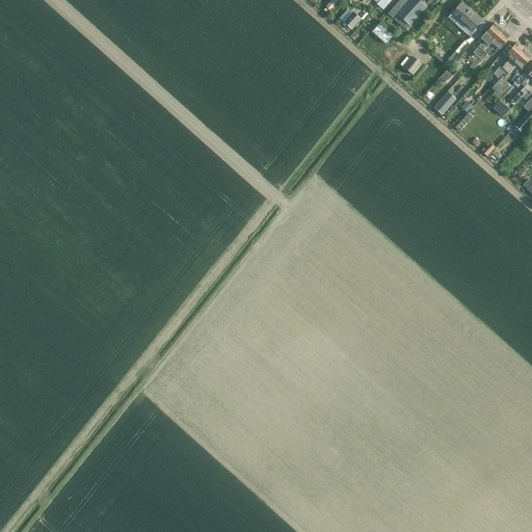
[(380,0),(376,4),(381,8),(389,0),(380,0)]
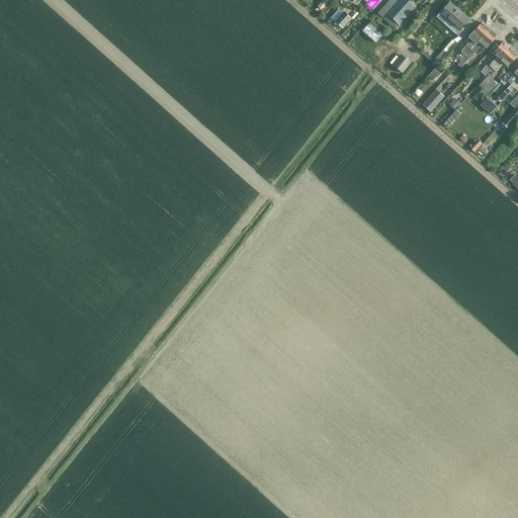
[(413,13),(417,9),(407,0),(389,0),(377,13),(395,28),(398,24),(399,24),(410,11),(413,13)]
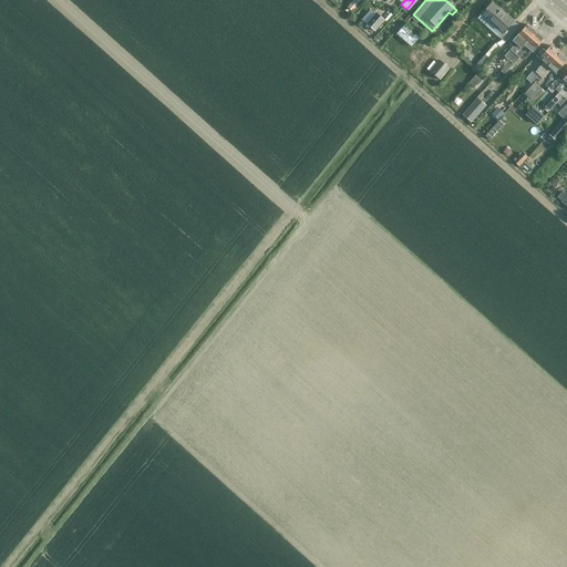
[(504,42),(515,31),(509,26),(514,21),(492,1),(481,14),(502,34),(498,38),(504,42)]
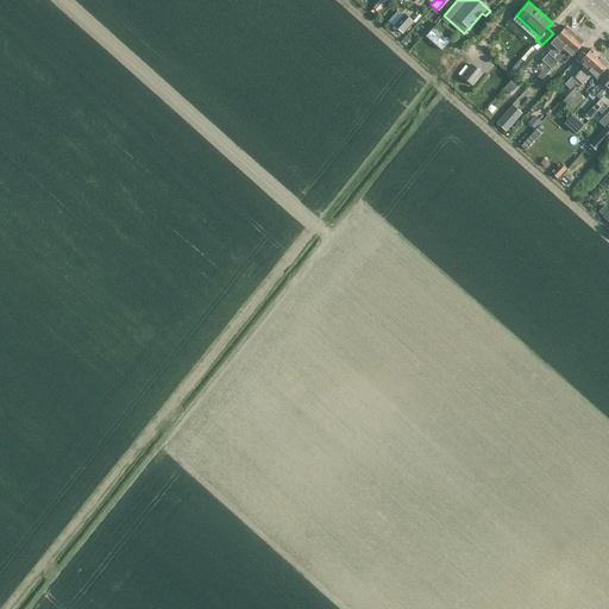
[(403,12),(391,23),(401,32),(413,22),(403,12)]
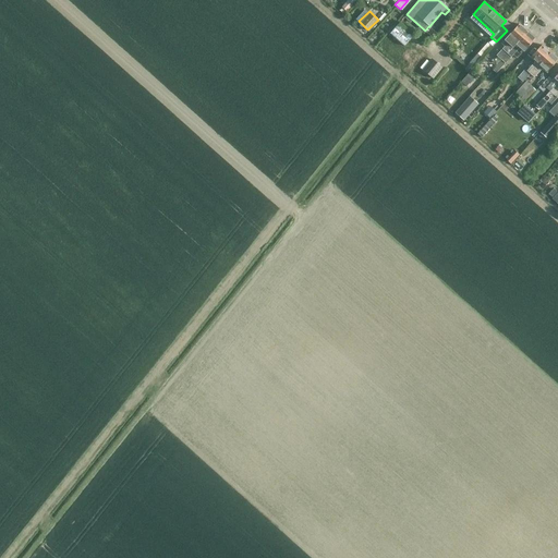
[(397,23),(391,33),(405,41),(412,32),(397,23)]
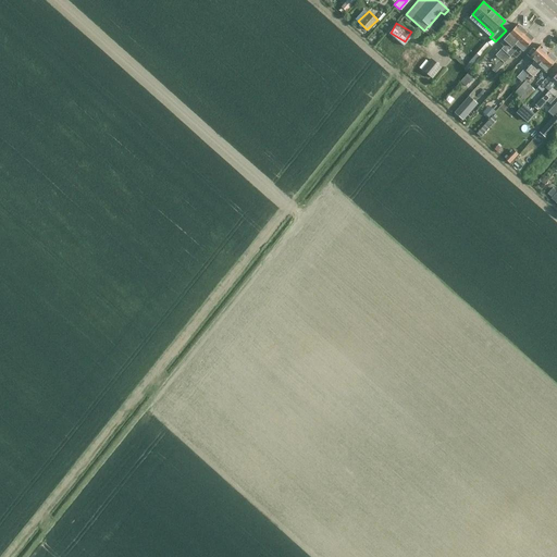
[(518,24),(506,37),(500,44),(504,47),(496,56),(500,60),(527,32),(518,24)]
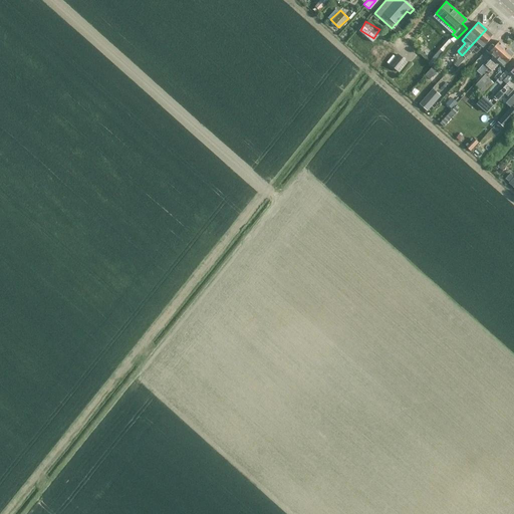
[(493,36),(486,29),(462,55),(466,58),(479,44),(483,48),(493,36)]
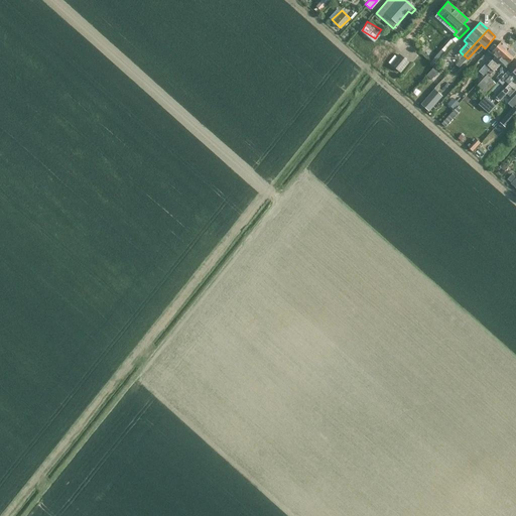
[(488,72),(509,48),(501,41),(490,53),(495,57),(487,66),(486,63),(479,72),(484,76),(488,72)]
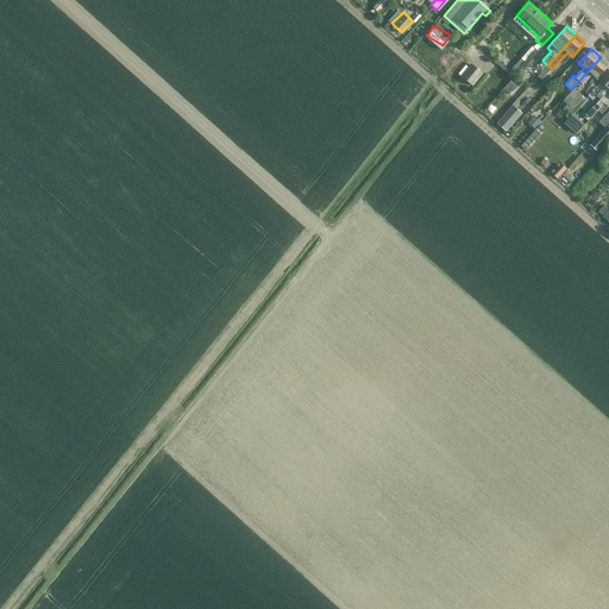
[(576,60),(572,57),(571,57),(570,57),(563,66),(567,69),(576,60)]
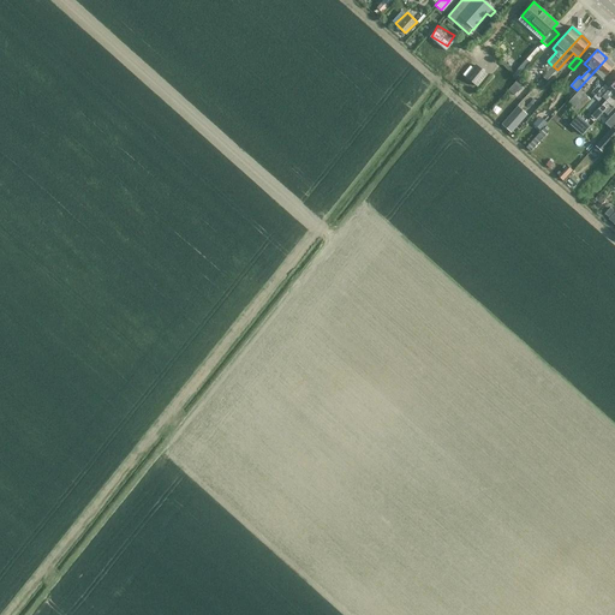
[(614,66),(614,65),(607,58),(581,85),(585,89),(589,85),(597,76),(603,79),(614,66)]
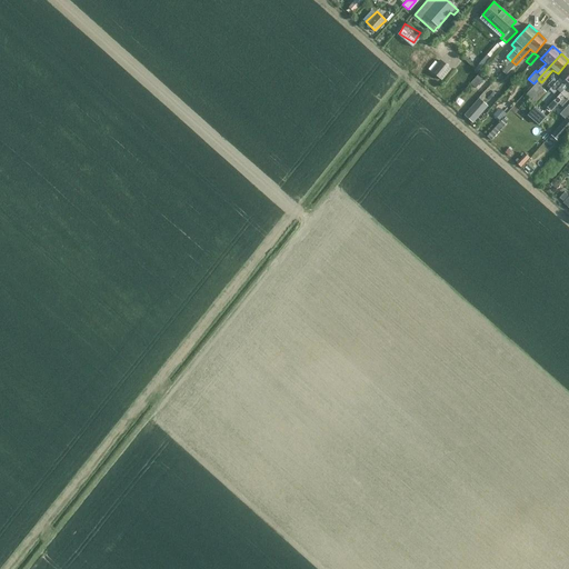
[(441,80),(450,69),(439,60),(430,71),(441,80)]
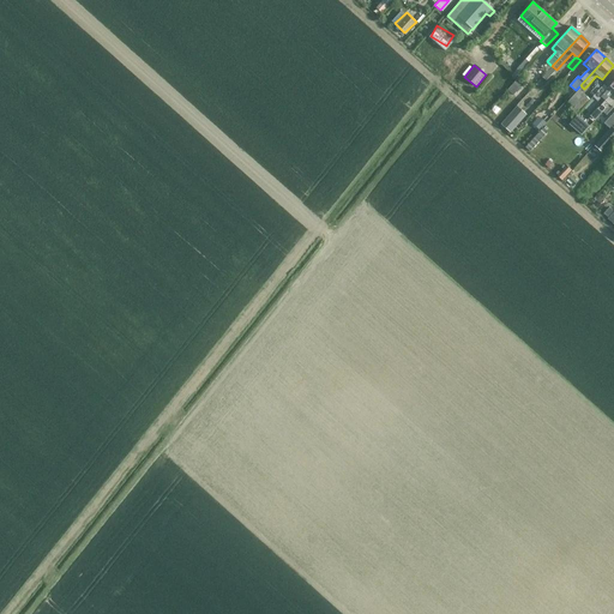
[(517,78),(507,90),(512,95),(523,83),(517,78)]
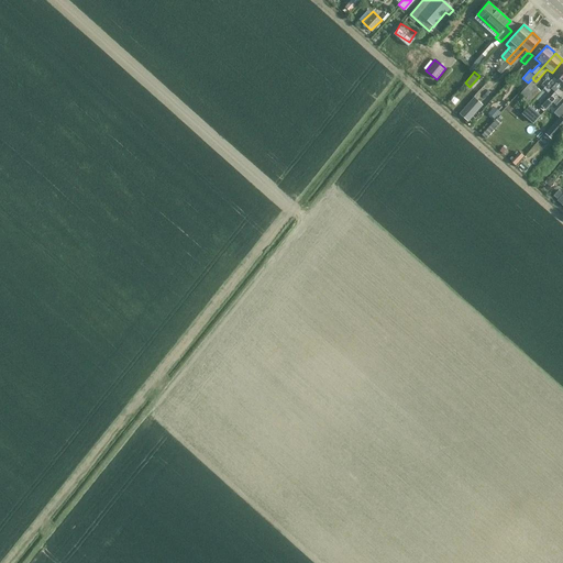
[(552,96),(555,99),(562,90),(562,73),(559,79),(562,83),(558,87),(559,87),(554,92),(552,96)]
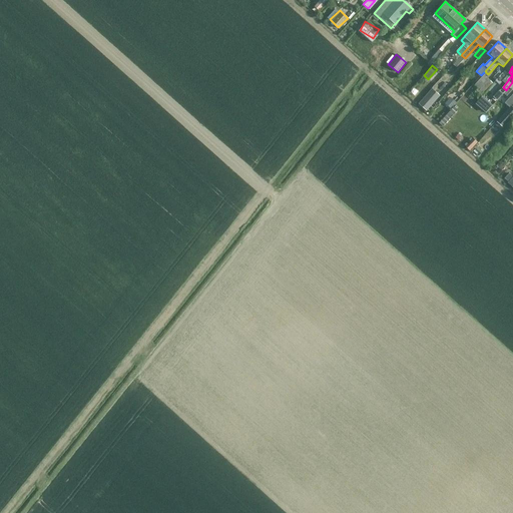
[(499,84),(508,74),(504,71),(495,80),(499,84)]
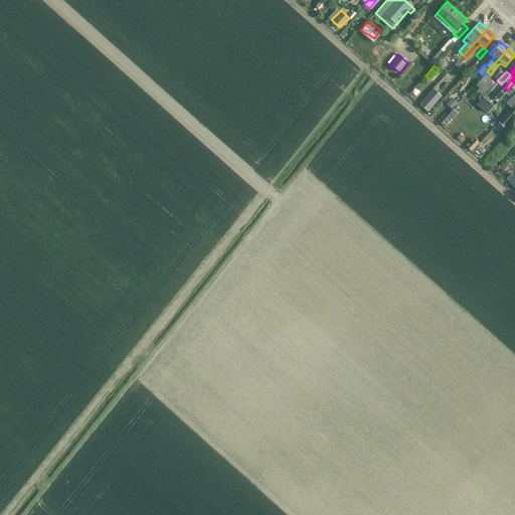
[(483,98),(495,83),(486,75),(477,86),(482,90),(479,94),(483,98)]
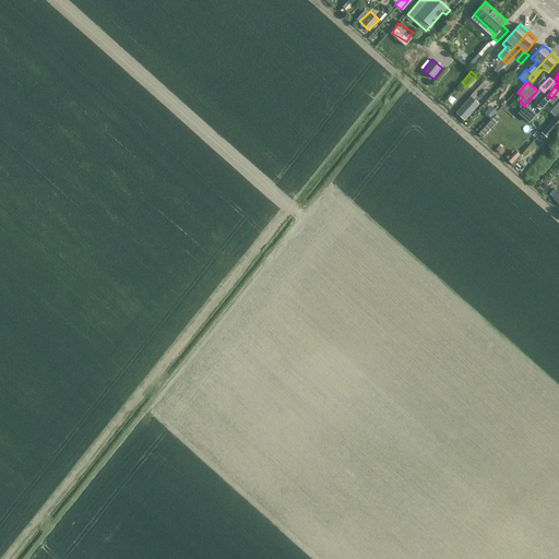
[(558,90),(551,98),(549,102),(552,104),(558,98),(558,97),(558,90)]
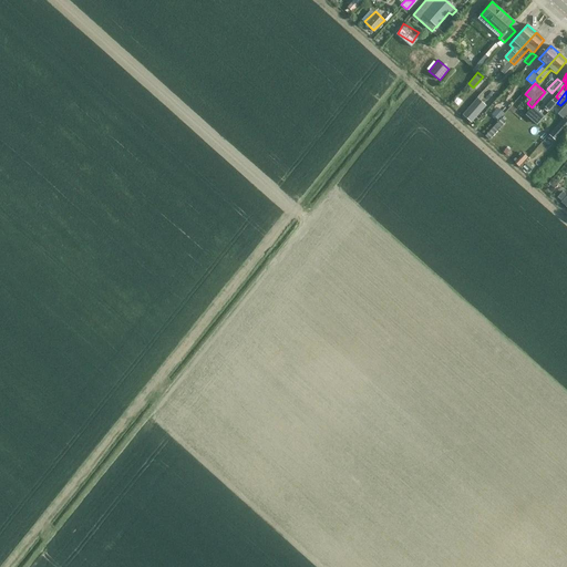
[(525,114),(528,117),(535,110),(531,107),(525,114)]
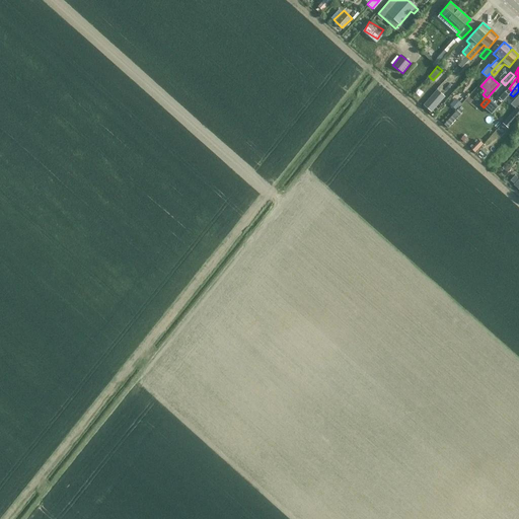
[(429,99),(424,105),(432,112),(437,106),(429,99)]
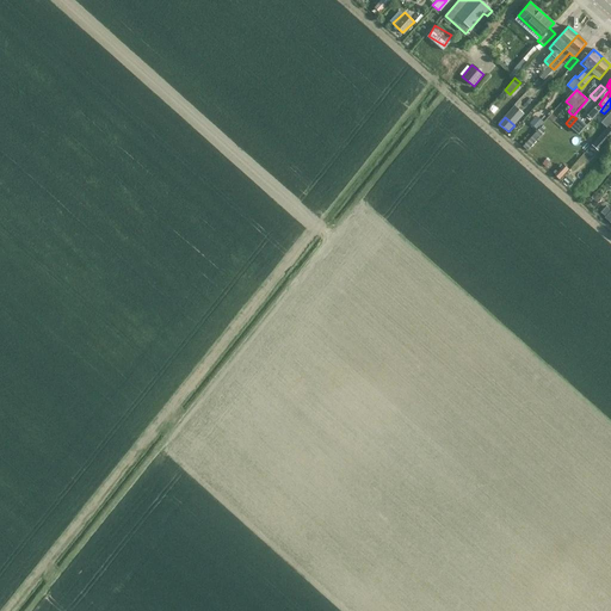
[(530,123),(536,129),(541,124),(535,118),(530,123)]
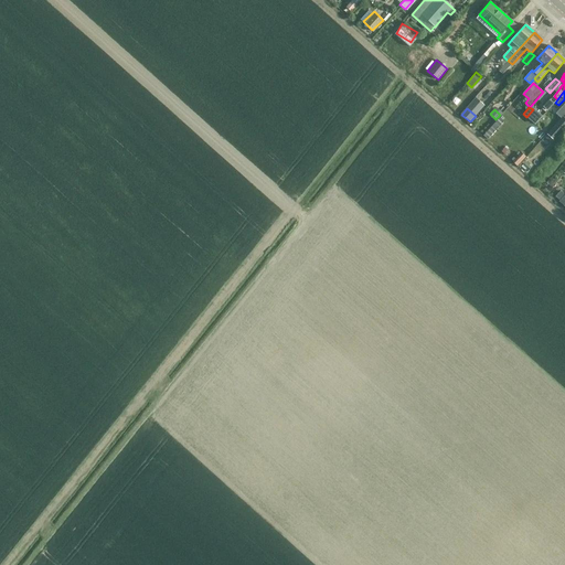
[(564,127),(564,124),(561,120),(547,135),(554,140),(564,127)]
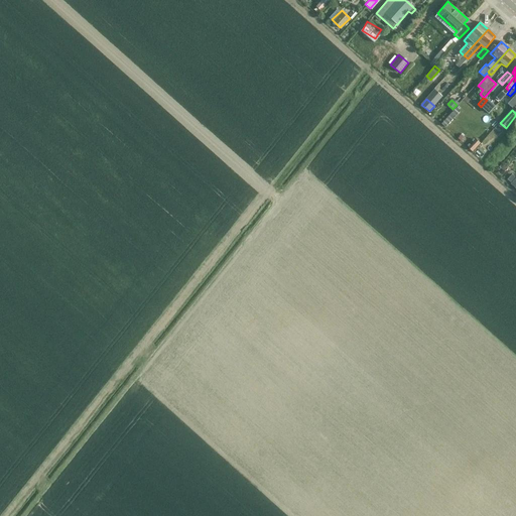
[(485,153),(480,148),(475,153),(480,158),(485,153)]
